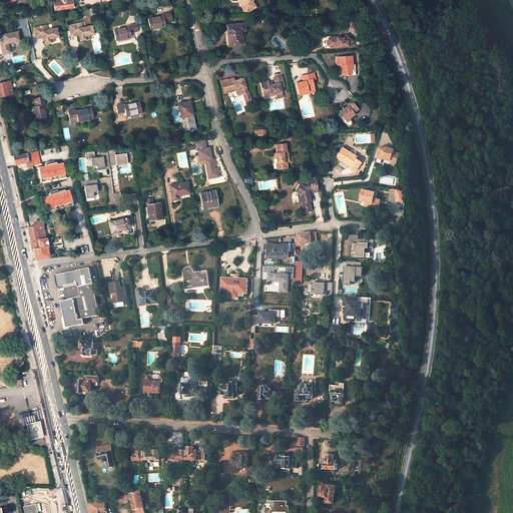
[(64,0),(53,2),(55,10),(74,8),(74,6),(75,6),(75,2),(72,2),(71,0),(64,0)]
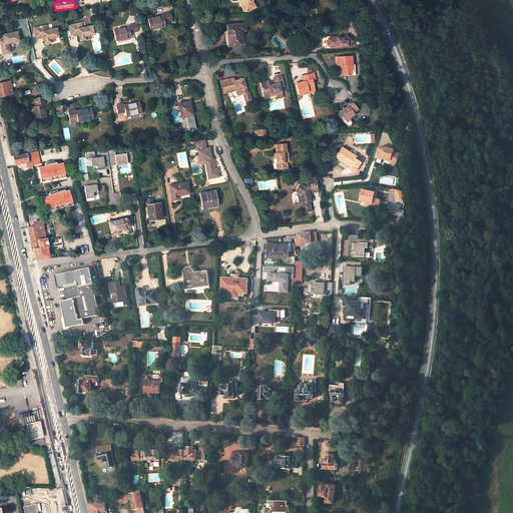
[(249,0),(241,0),(242,1),(240,5),(243,10),(248,11),(254,9),(249,0)]
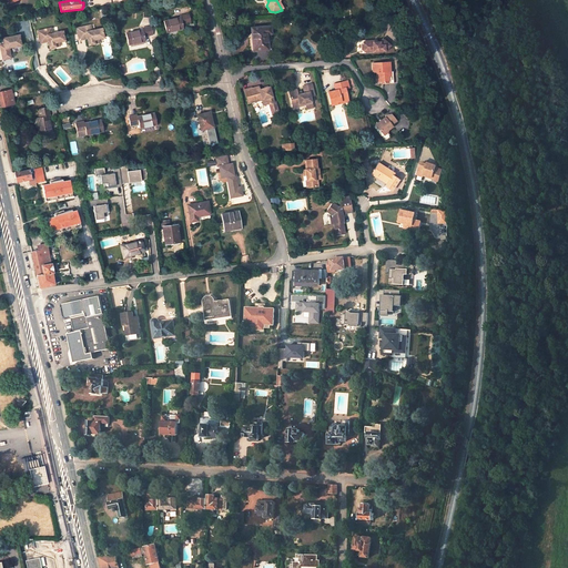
[(181,17),(163,21),(166,32),(183,28),(182,23),(191,22),(189,13),(180,16),(181,17)]
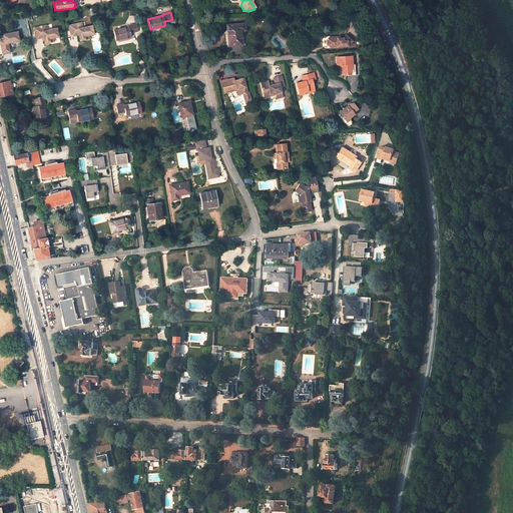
[(82,23),(70,25),(72,36),(79,35),(80,41),(86,40),(85,36),(89,35),(94,34),(93,25),(83,28),(82,23)]
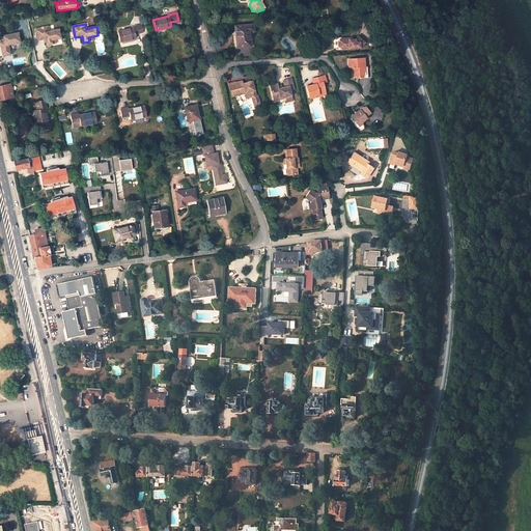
[(141,24),(133,26),(134,27),(117,31),(119,42),(136,38),(135,34),(143,32),(141,24)]
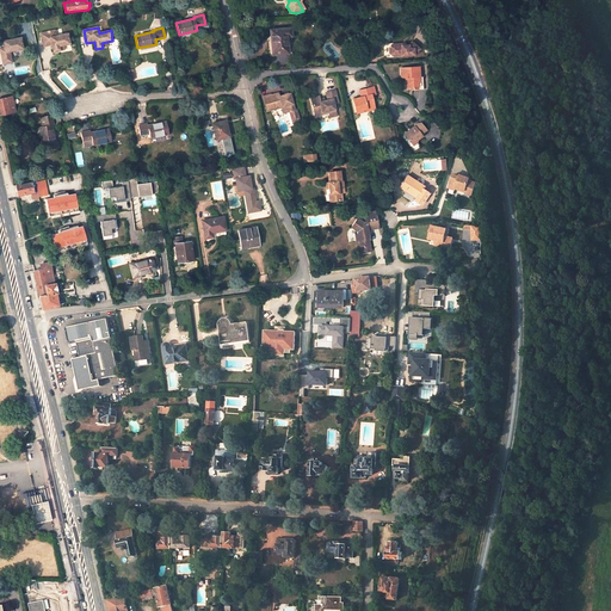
[(291,36),(290,29),(270,30),(272,54),(288,53),(287,36),(291,36)]
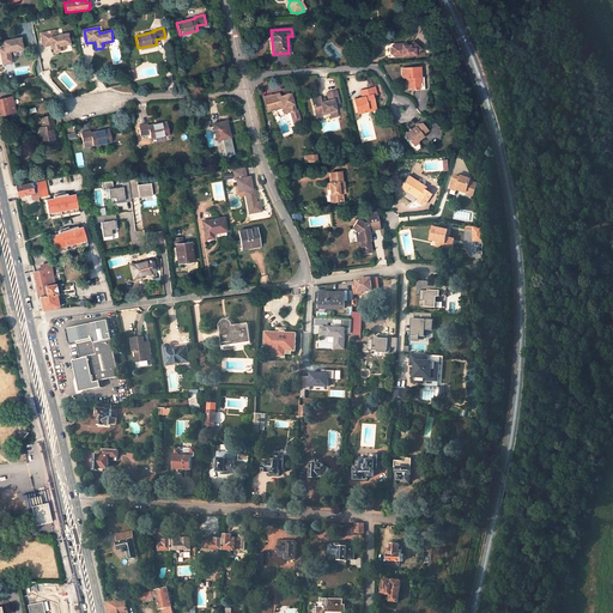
[(55,30),(41,34),(43,47),(53,44),(54,53),(61,50),(60,47),(71,44),(68,34),(56,36),(55,30)]
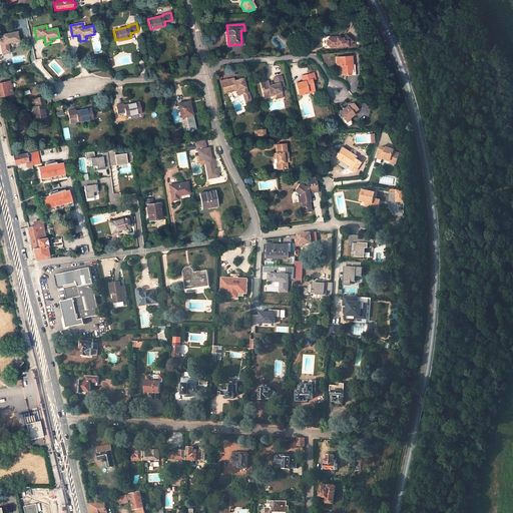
[(328,40),(331,42),(349,41),(353,36),(346,30),(343,33),(337,33),(336,32),(329,33),(327,35),(328,40)]
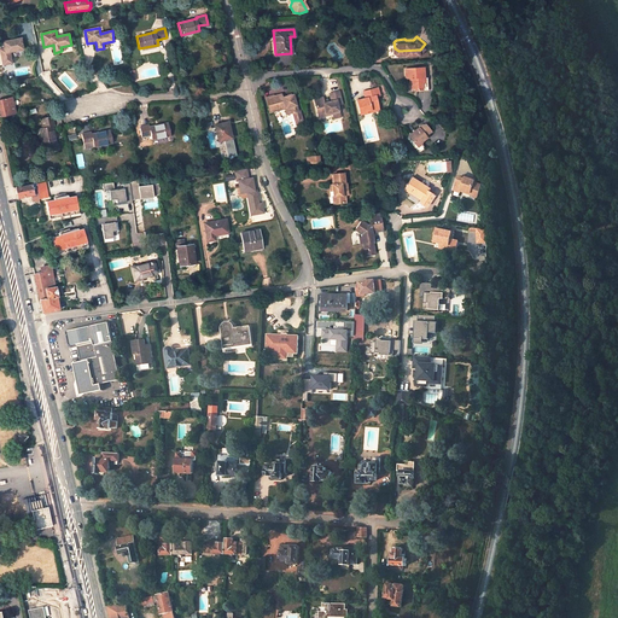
[(21,39),(3,42),(4,48),(0,50),(0,52),(3,65),(11,64),(10,54),(7,54),(7,53),(23,50),(21,39)]
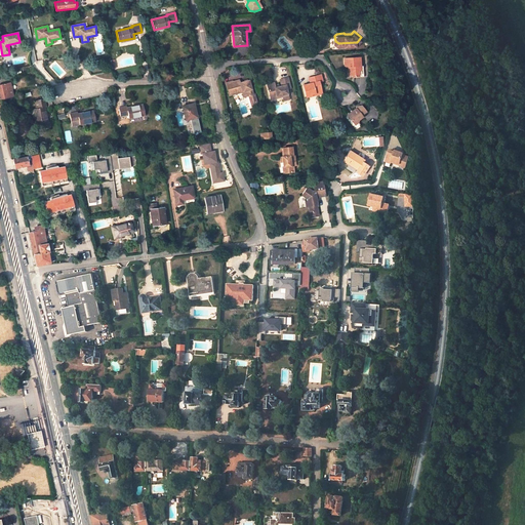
[(347,64),(348,71),(352,70),(353,73),(363,72),(362,64),(359,65),(358,59),(357,52),(341,53),(342,62),(348,61),(348,64),(347,64)]
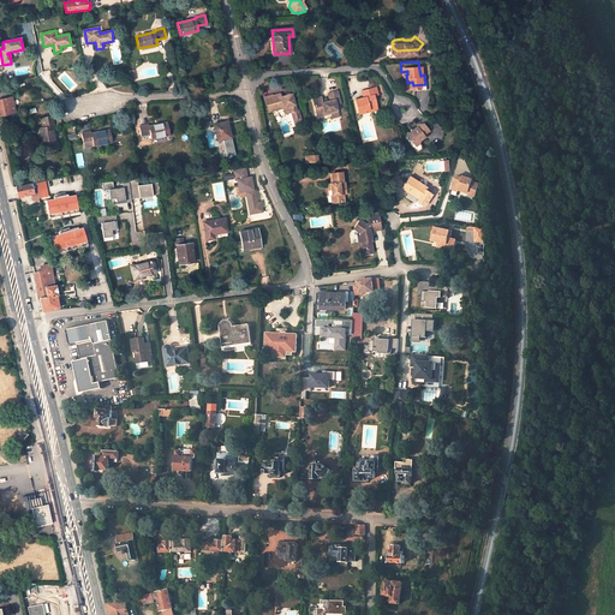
[(372,94),(371,87),(357,89),(359,96),(352,97),(356,112),(362,109),(362,107),(371,105),(369,94),(372,94)]
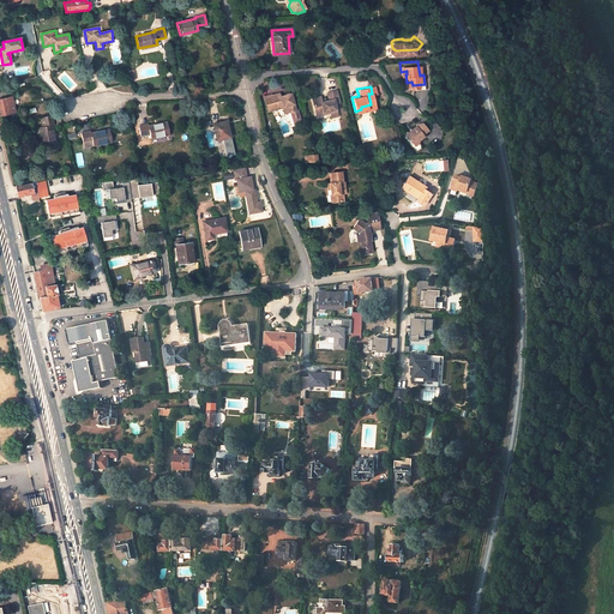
[(318,97),(317,94),(309,95),(312,109),(320,108),(320,109),(327,108),(327,109),(327,112),(335,110),(332,102),(337,101),(335,88),(325,90),(326,97),(323,98),(318,100),(318,97)]
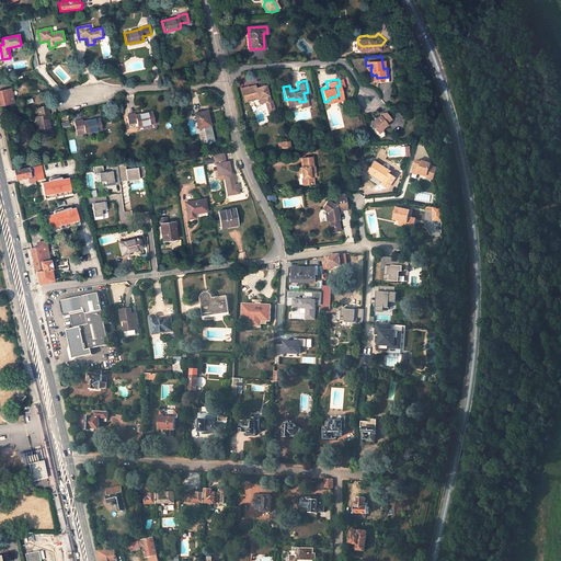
[(254,89),(250,90),(249,86),(238,88),(241,100),(255,96),(256,102),(263,100),(267,100),(264,86),(253,88),(254,89)]
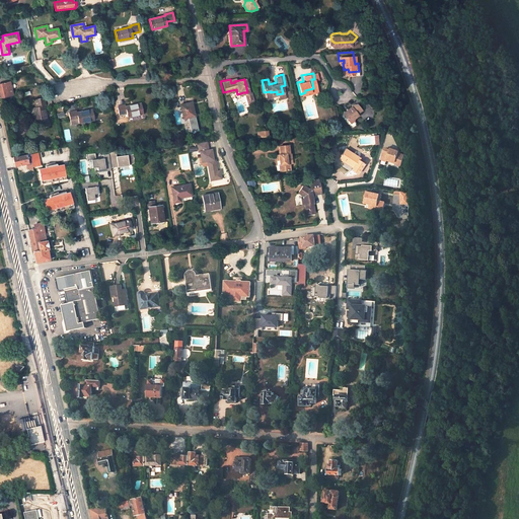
[(10,82),(0,84),(0,97),(12,94),(10,82)]
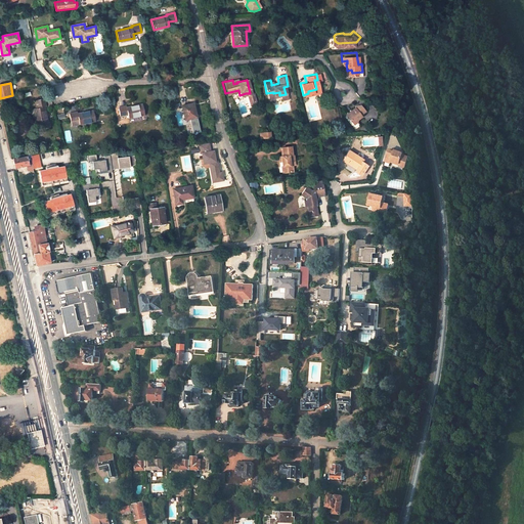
[(48,122),(44,106),(46,106),(44,98),(36,100),(38,108),(34,108),(37,125),(42,124),(43,128),(50,127),(49,122),(48,122)]
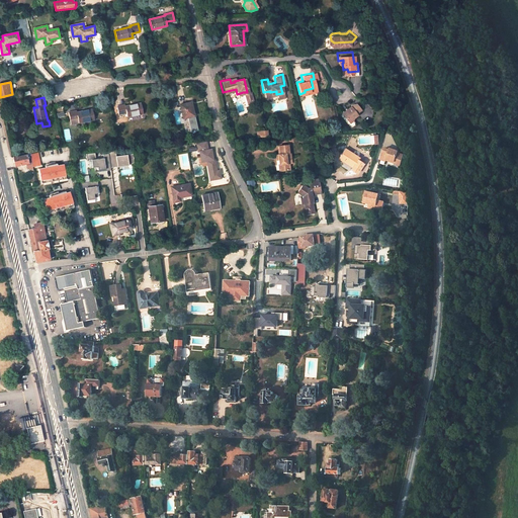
[(192,107),(191,102),(180,104),(183,117),(187,116),(193,115),(191,107),(192,107)]
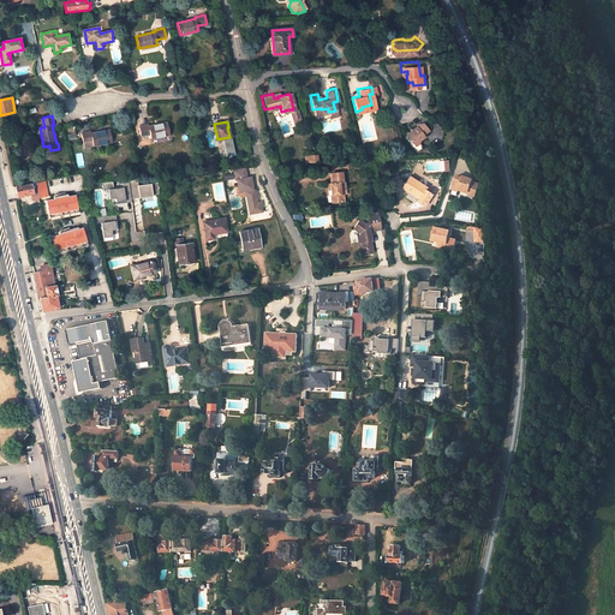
[(167,123),(149,126),(148,125),(139,126),(141,136),(150,135),(151,139),(169,135),(167,123)]
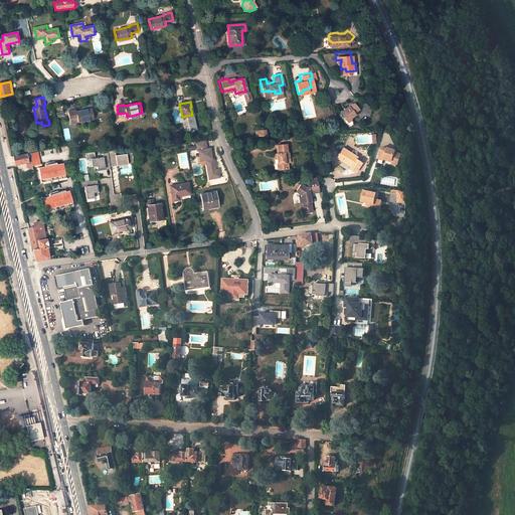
[(350,117),(354,113),(353,112),(357,108),(352,103),(349,103),(343,108),(344,111),(340,115),(347,122),(350,119),(350,117)]
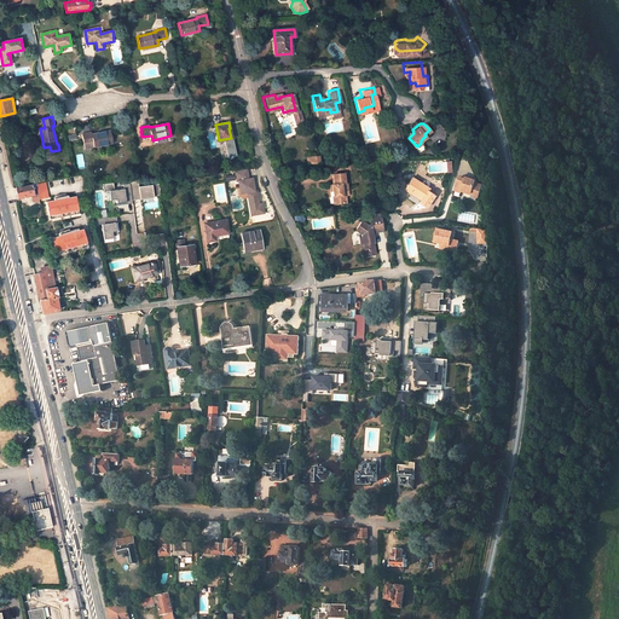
[(94,148),(113,143),(110,131),(92,134),(92,132),(82,134),(85,148),(90,146),(88,143),(93,143),(94,148)]
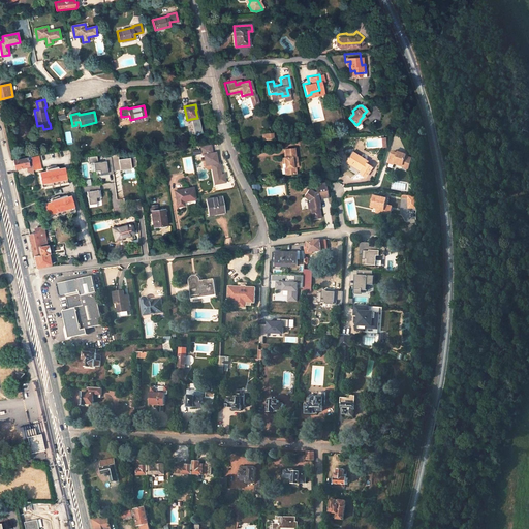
[(197,118),(191,119),(195,134),(203,132),(199,119),(197,119),(197,118)]
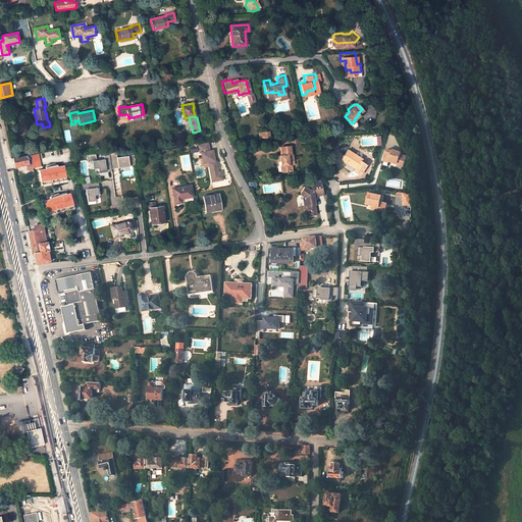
[(209,162),(212,181),(223,179),(221,171),(219,172),(217,160),(215,161),(213,150),(210,151),(209,143),(199,145),(200,153),(202,152),(203,163),(209,162)]
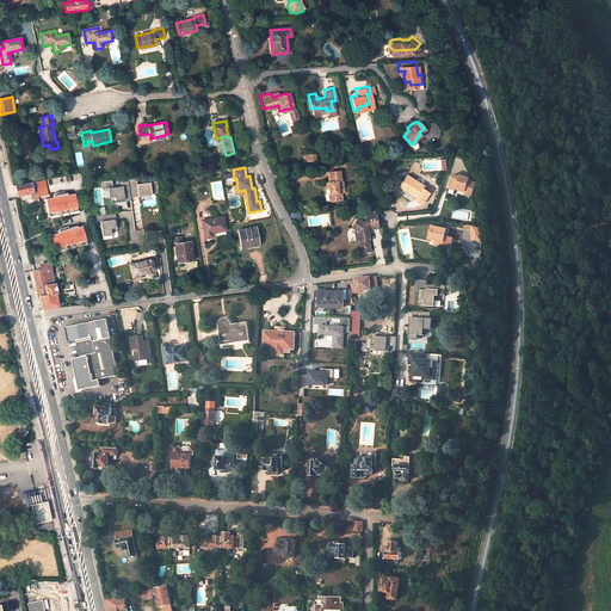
[(475,177),(467,174),(468,172),(457,168),(457,171),(451,168),(446,181),(452,184),(454,181),(463,185),(468,190),(471,189),(475,177)]
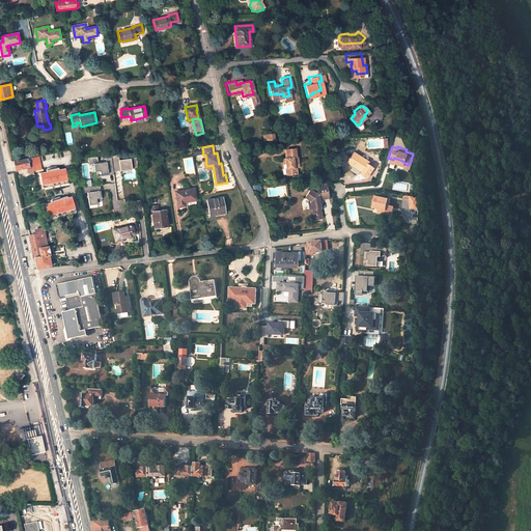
[(296,158),(296,149),(286,150),(287,158),(283,159),(284,164),(286,164),(286,169),(286,175),(297,174),(296,163),(298,163),(298,158),(296,158)]
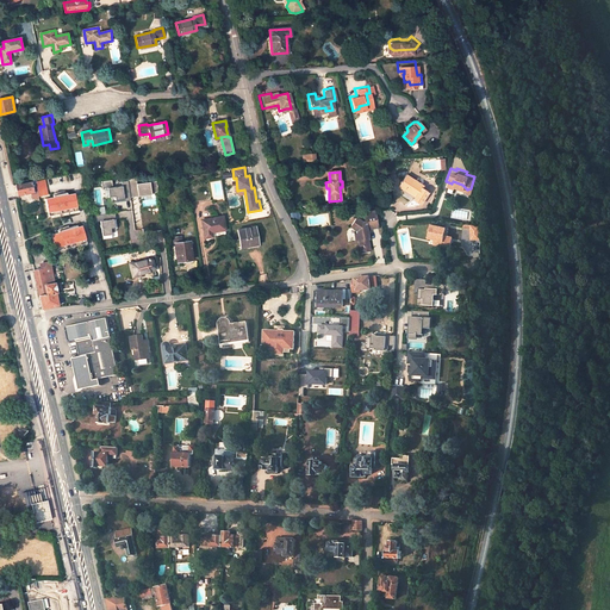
[(422,182),(405,173),(398,185),(404,187),(405,185),(416,192),(415,194),(412,197),(421,201),(428,190),(421,185),(422,182)]
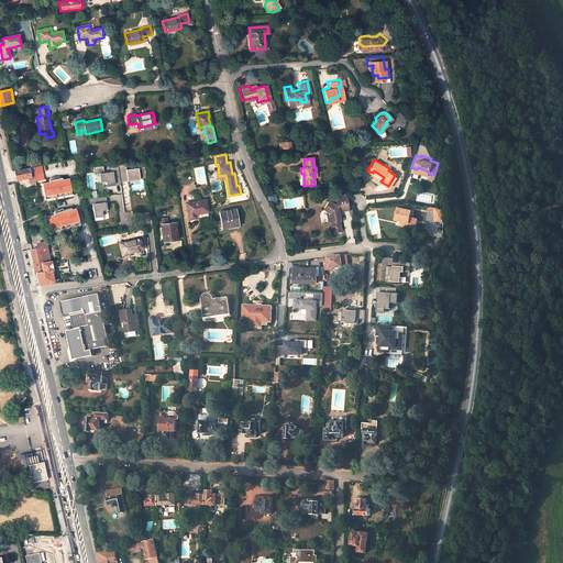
[(113,172),(99,174),(100,183),(102,181),(103,186),(114,184),(114,186),(121,185),(120,181),(119,175),(127,174),(128,179),(140,178),(146,177),(144,167),(127,169),(125,164),(118,165),(119,167),(112,167),(113,172)]
